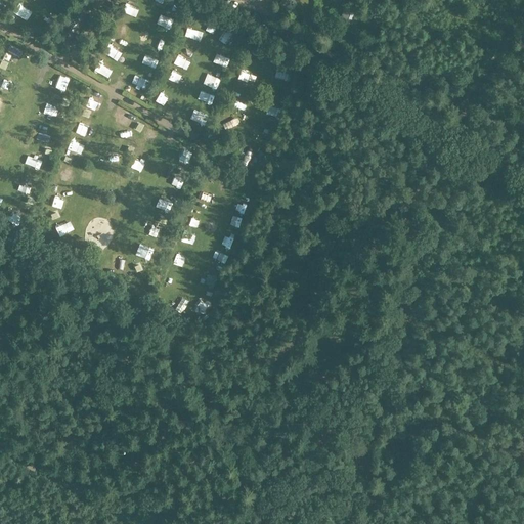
[(155,0),(153,6),(164,10),(168,0),(155,0)]
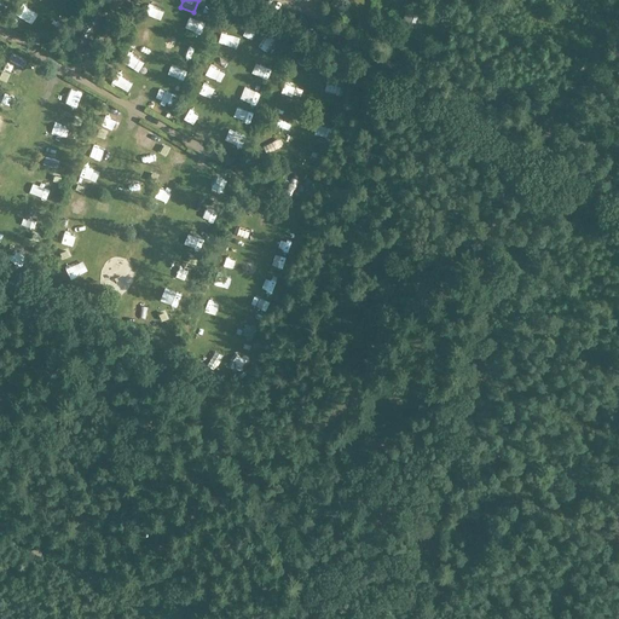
[(395,28),(408,33),(417,10),(405,5),(395,28)]
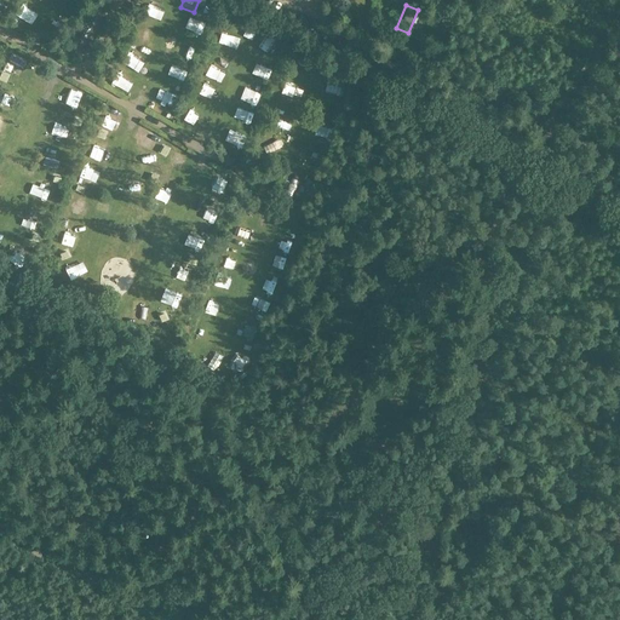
[(86,55),(107,17),(86,6),(65,44),(86,55)]
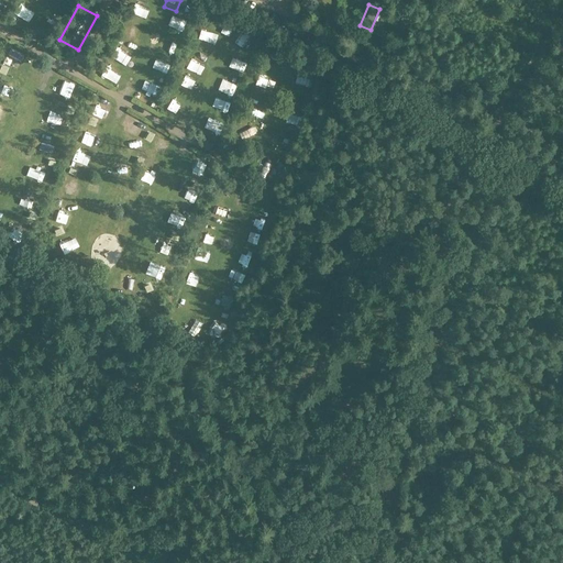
[(131,19),(141,21),(144,10),(134,8),(131,19)]
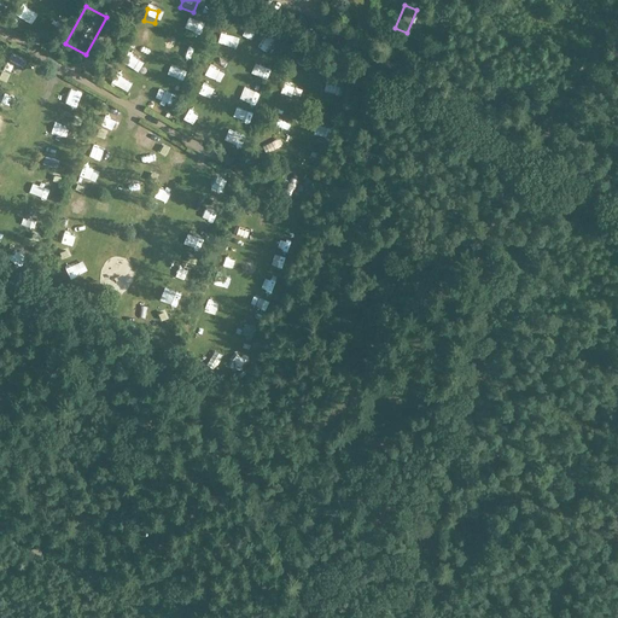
[(133,42),(150,50),(155,39),(138,30),(133,42)]
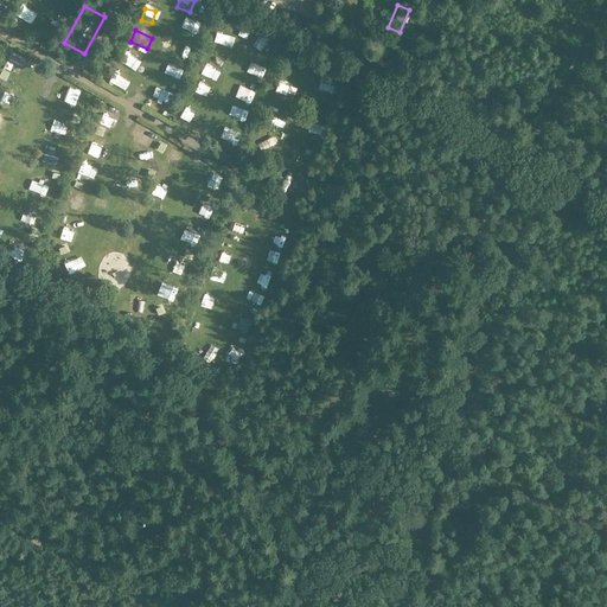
[(259,33),(251,45),(263,53),(272,42),(259,33)]
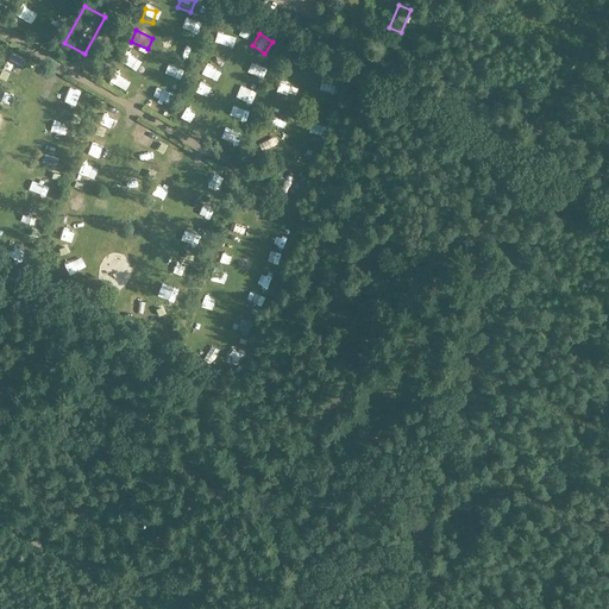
[(211,55),(218,57),(223,45),(215,43),(211,55)]
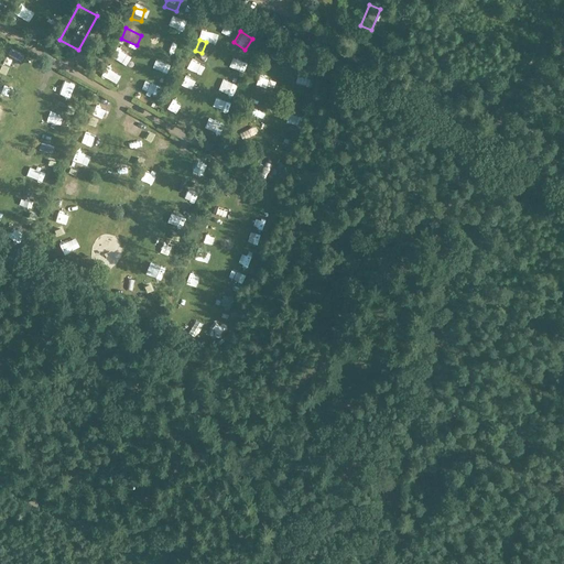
[(173,55),(176,45),(169,42),(164,51),(173,55)]
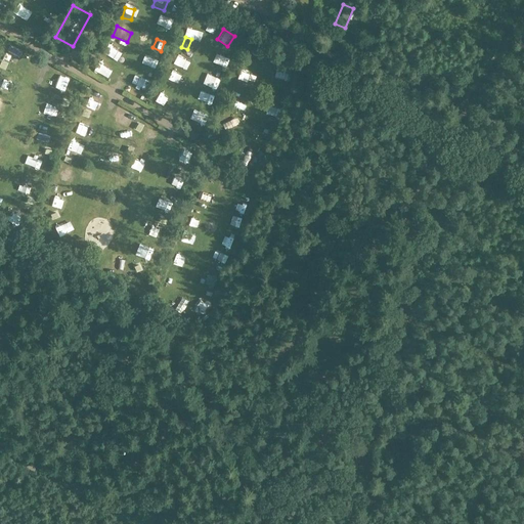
[(121,62),(125,50),(107,45),(104,57),(121,62)]
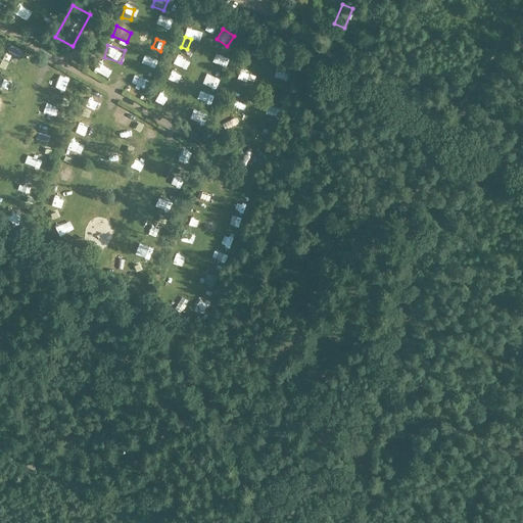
[(219,65),(228,68),(231,59),(222,56),(219,65)]
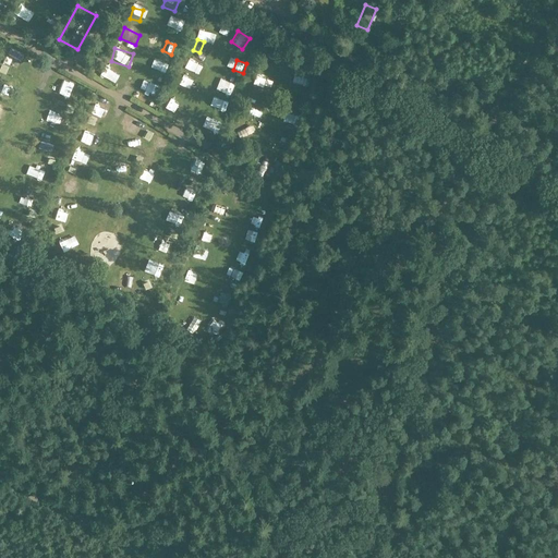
[(155,72),(164,76),(169,67),(159,62),(155,72)]
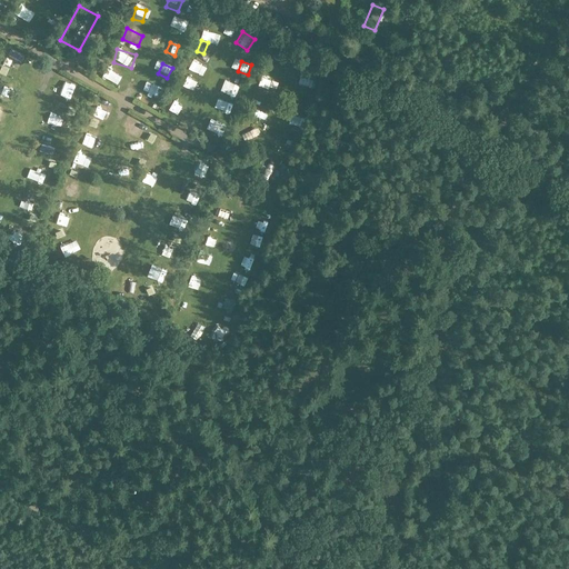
[(107,82),(118,87),(122,75),(110,71),(107,82)]
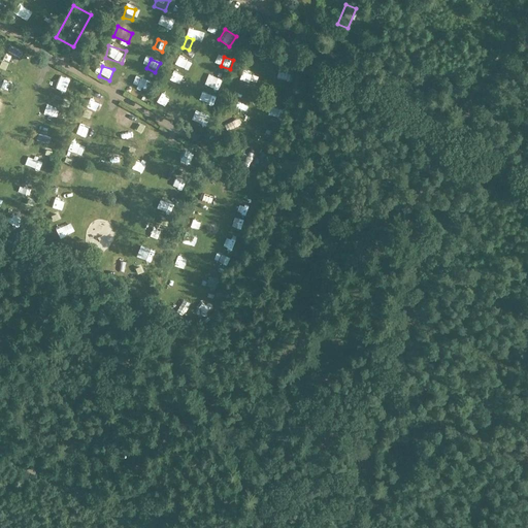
[(283,73),(292,81),(298,74),(289,67),(283,73)]
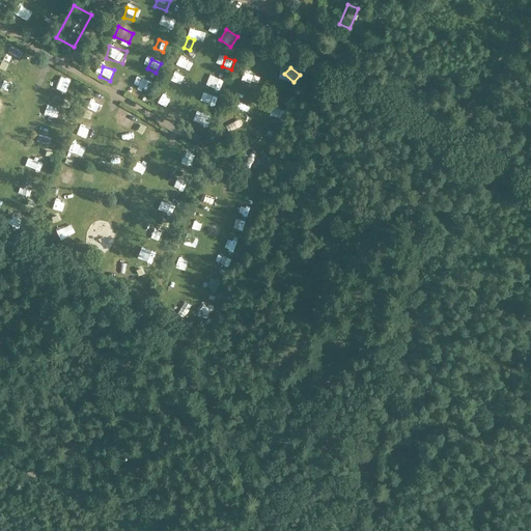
[(23,78),(32,81),(35,74),(26,71),(23,78)]
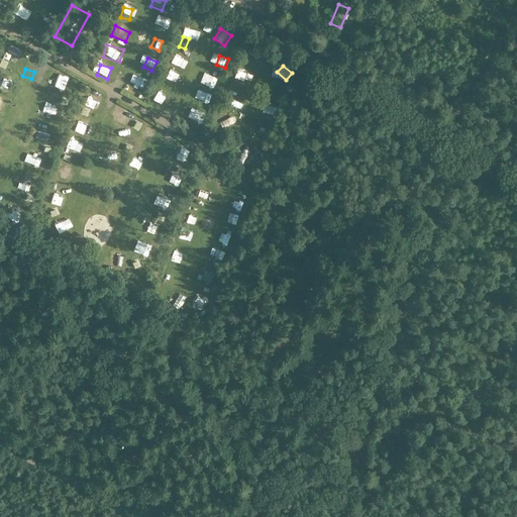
[(138,78),(134,89),(143,93),(147,82),(138,78)]
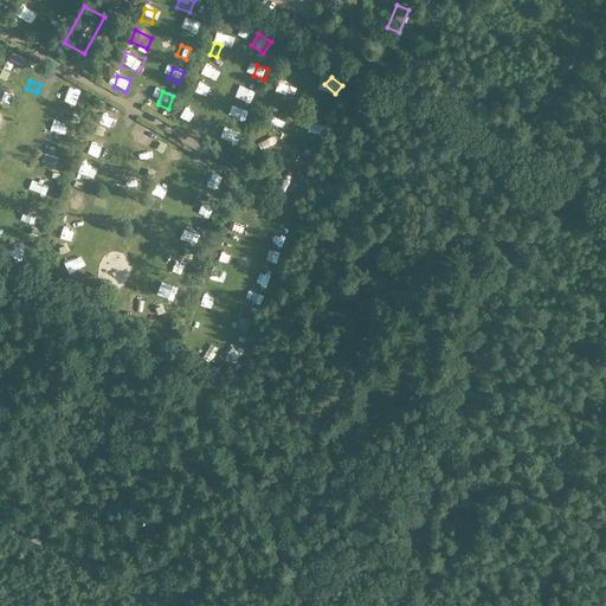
[(198,107),(202,96),(192,91),(187,102),(198,107)]
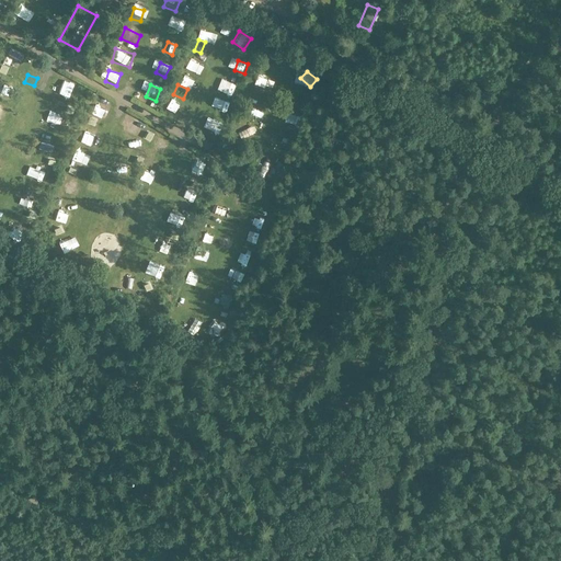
[(73,100),(80,94),(76,89),(68,94),(73,100)]
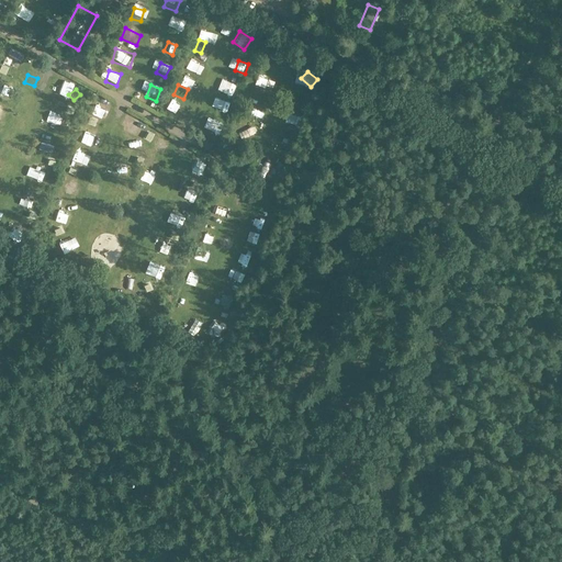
[(19,107),(29,107),(30,97),(19,97),(19,107)]
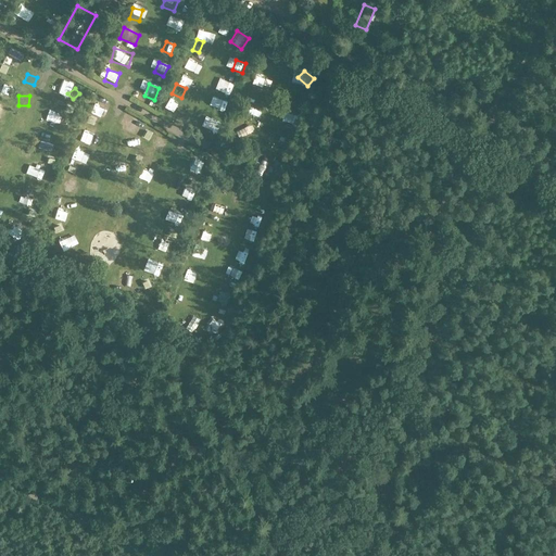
[(88,117),(93,119),(98,110),(92,108),(88,117)]
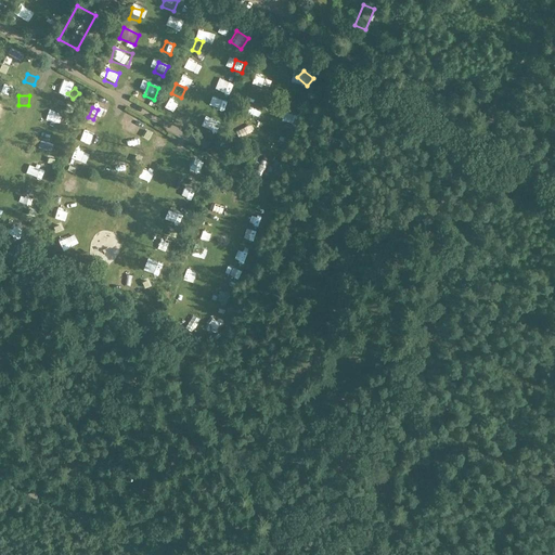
[(167,118),(170,110),(165,107),(162,115),(167,118)]
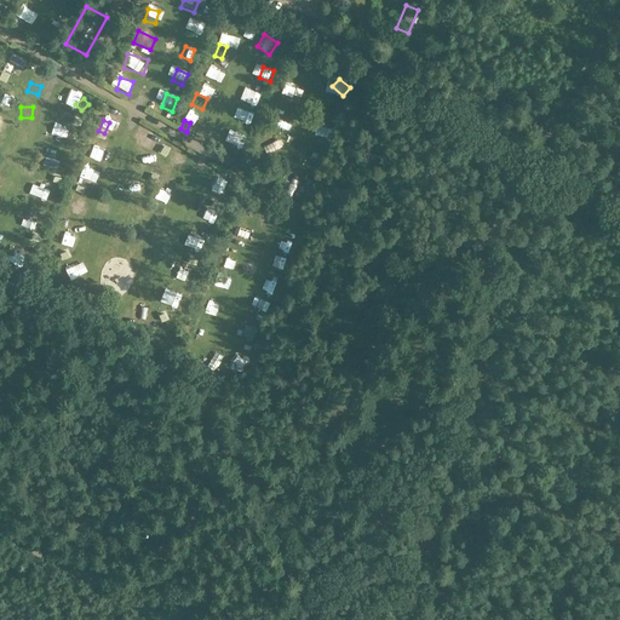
[(74,138),(80,125),(68,121),(63,135),(74,138)]
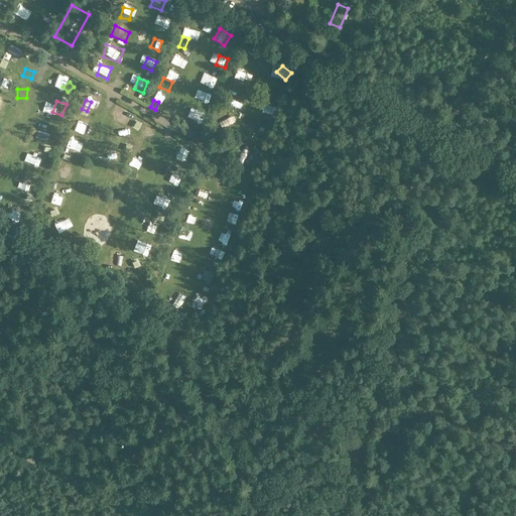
[(236,101),(231,111),(237,114),(242,104),(236,101)]
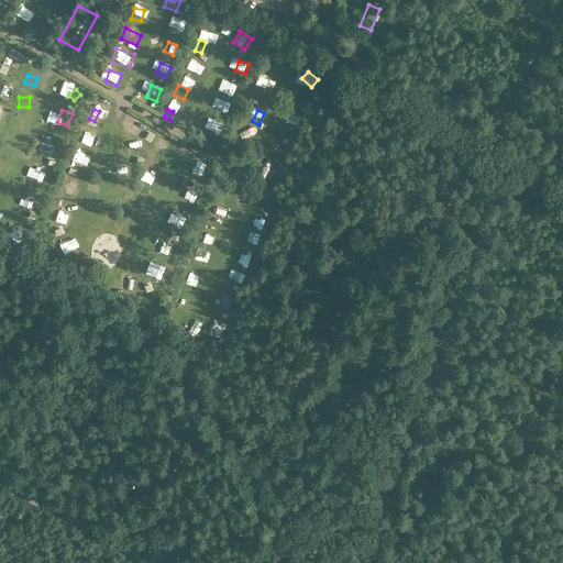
[(169,118),(176,124),(183,118),(176,111),(169,118)]
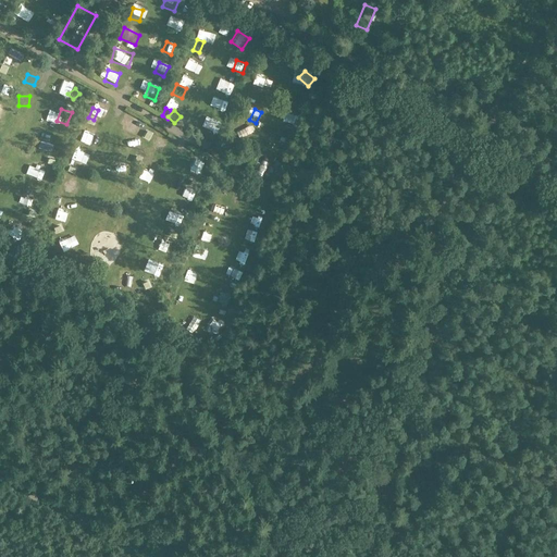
[(7,126),(16,131),(21,120),(11,115),(7,126)]
